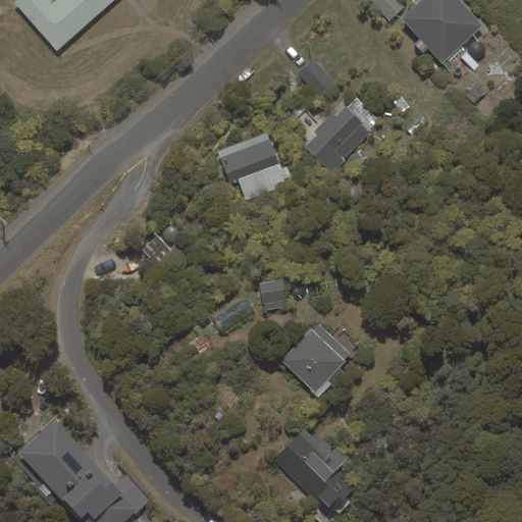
[(17,0),(14,3),(57,51),(113,0),(57,0),(52,4),(48,0),(17,0)]
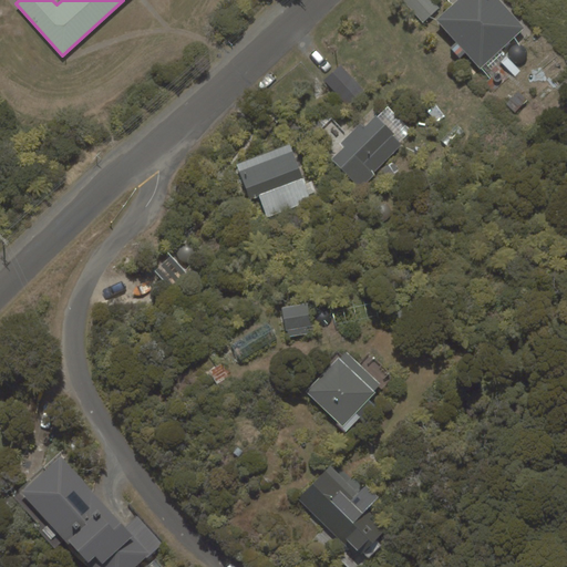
[(402,0),(423,22),(439,8),(431,0),(402,0)]
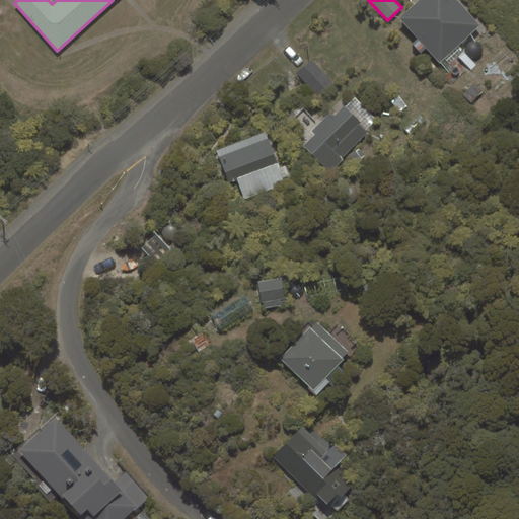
[(455,0),(419,0),(399,18),(440,62),(479,25),(455,0)]
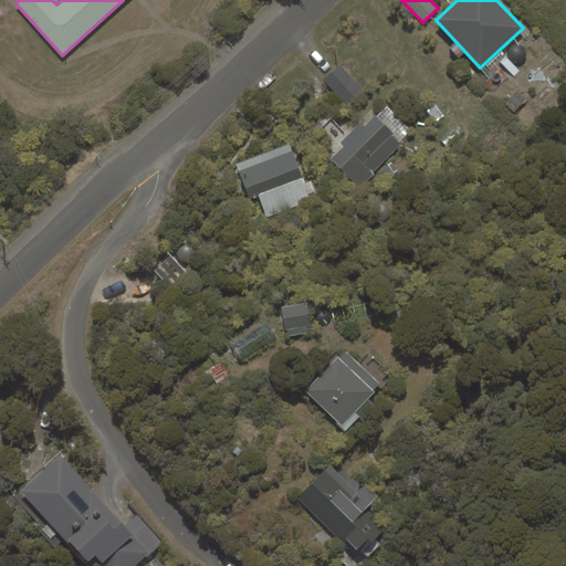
[(365,94),(341,65),(324,80),(347,107),(365,94)]
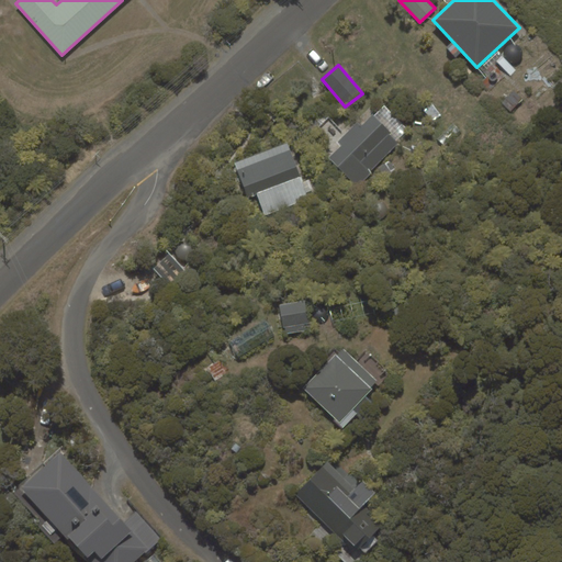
[(341,146),(329,158),(357,187),(371,173),(370,171),(398,144),(373,116),(361,127),(358,124),(338,142),(341,146)]
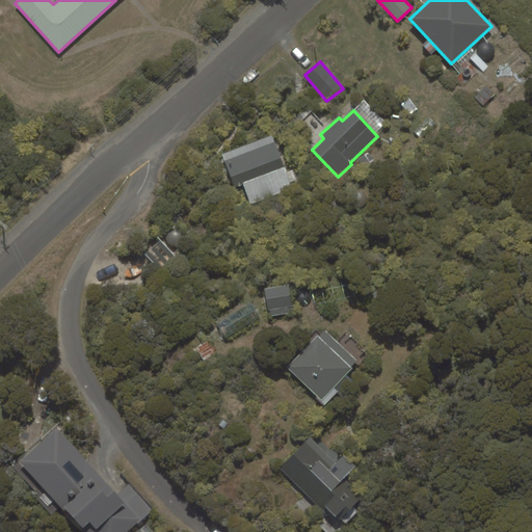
[(271,136),(221,155),(234,187),(243,184),(250,205),(291,189),(271,136)]
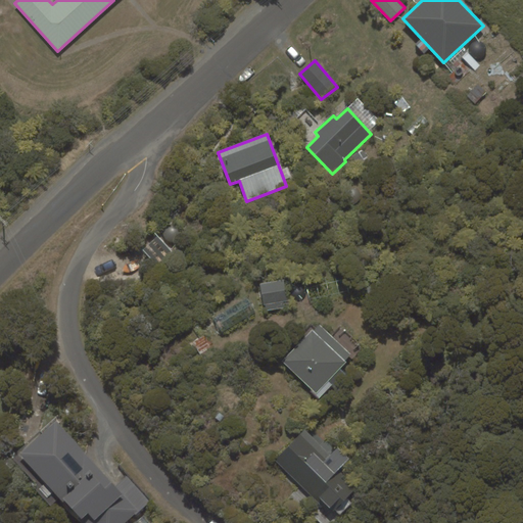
[(142,249),(157,266),(173,251),(157,235),(142,249)]
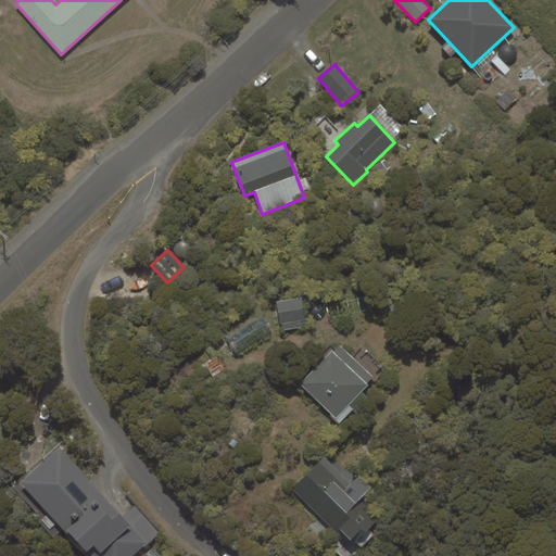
[(305,320),(301,298),(276,302),(280,325),(281,324),(282,330),(302,327),(301,321),(305,320)]
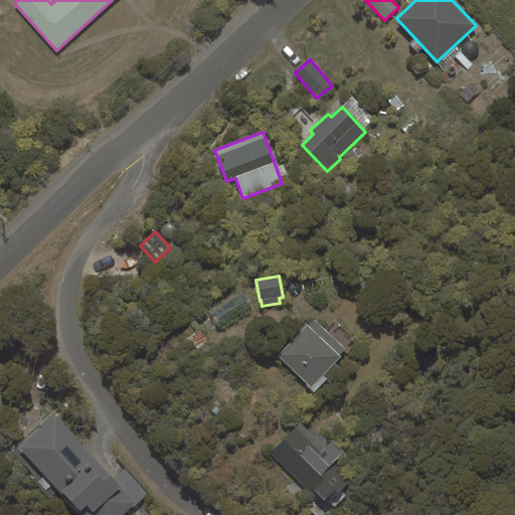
[(314,318),(279,356),(312,385),(347,347),(314,318)]
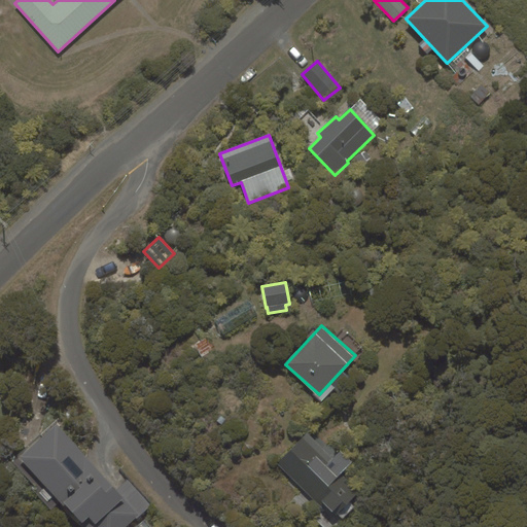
[(57,423),(20,457),(82,526),(125,526),(150,504),(127,479),(115,489),(57,423)]
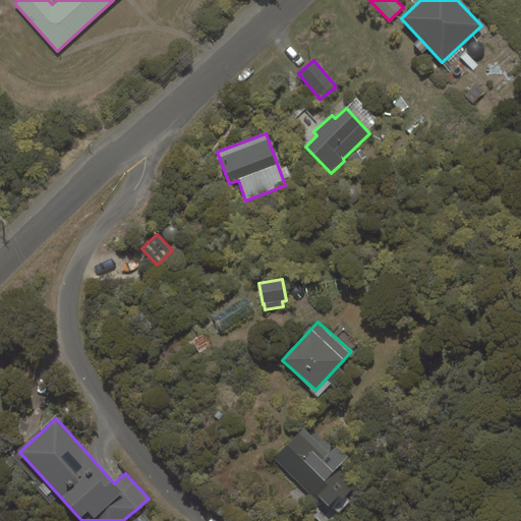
[(303,430),(278,458),(328,506),(338,496),(342,500),(352,489),(340,477),(343,474),(337,469),(349,456),(338,445),(329,455),(303,430)]
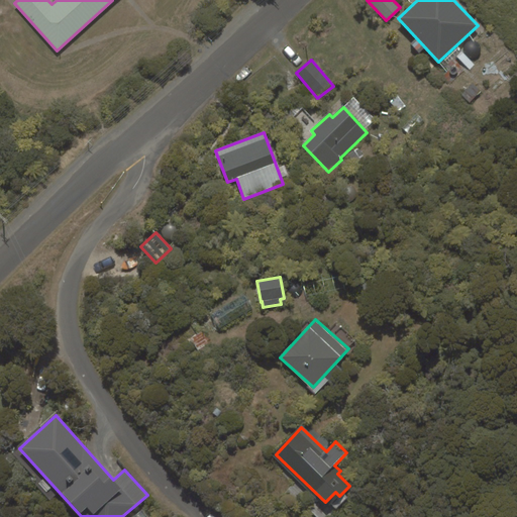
All buildings are outlined.
